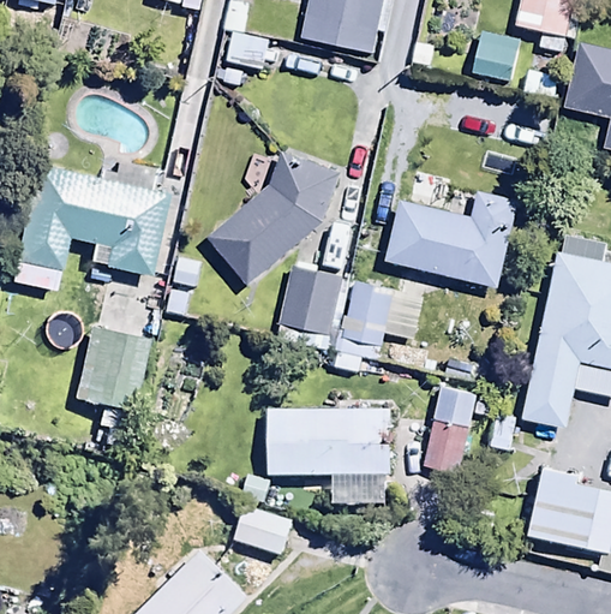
[(309,0),(300,36),(321,41),(318,51),(379,65),(385,40),(376,37),(377,31),(384,33),(391,0),(309,0)]
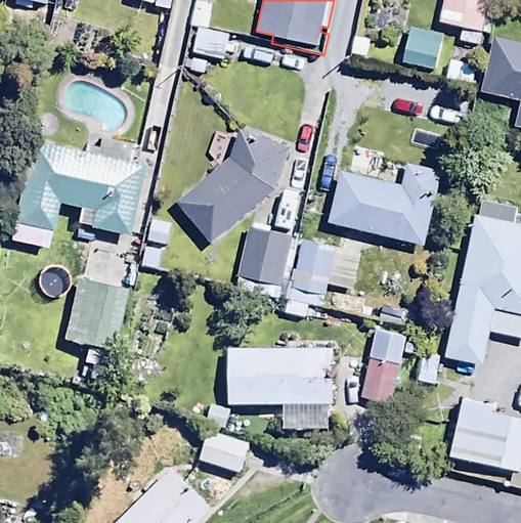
[(461,39),(479,43),(489,0),(443,0),(439,18),(464,24),(461,39)]
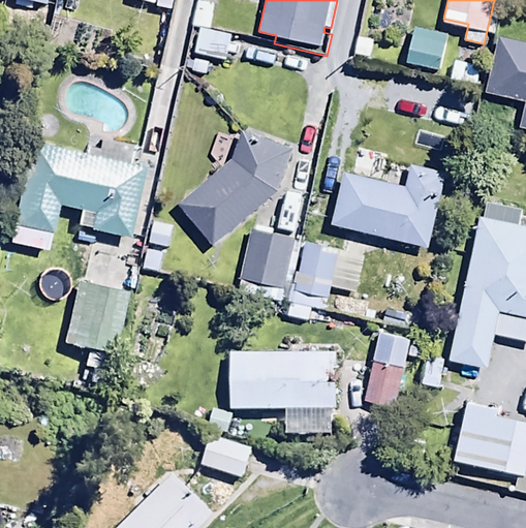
[(233,33),(212,29),(215,13),(195,9),(192,26),(200,28),(195,53),(227,60),(233,33)]
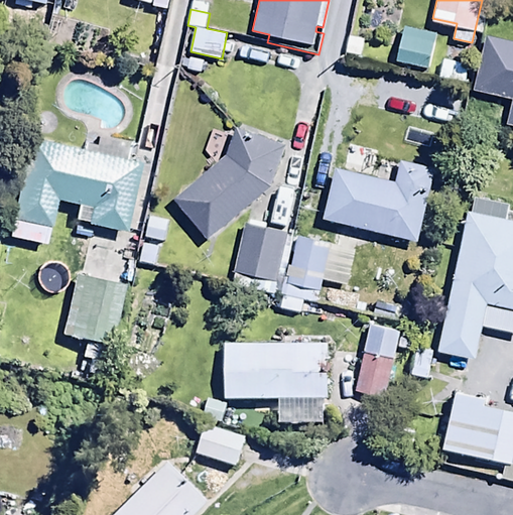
[(437,31),(404,23),(394,59),(428,68),(437,31)]
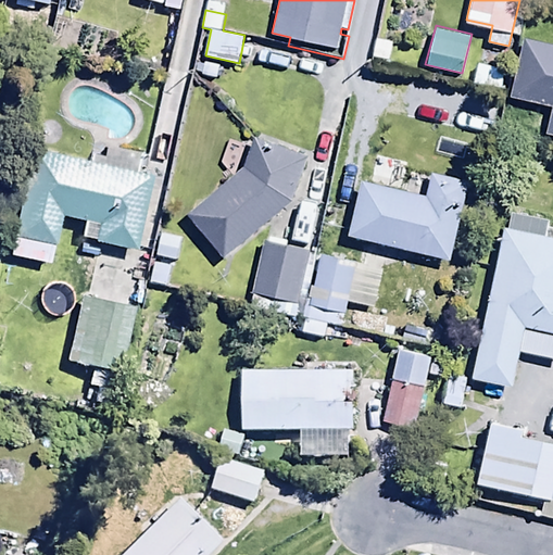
[(552,45),(524,39),(512,97),(550,105),(544,134),(552,135),(552,45)]
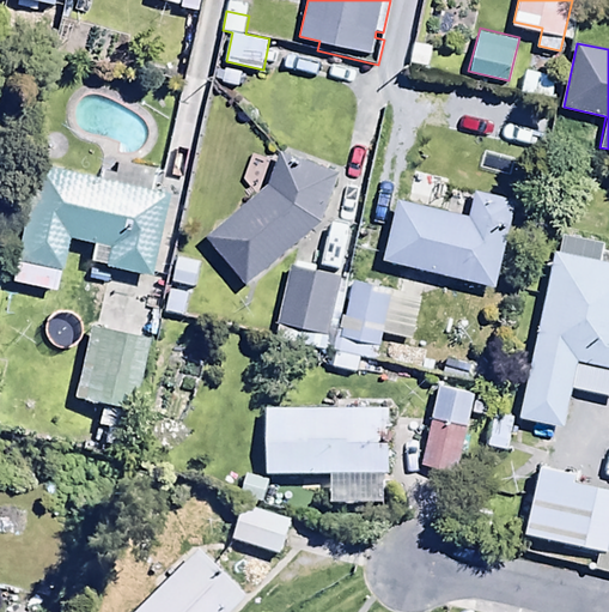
[(245,285),(323,220),(339,169),(278,150),(268,179),(202,235),(245,285)]
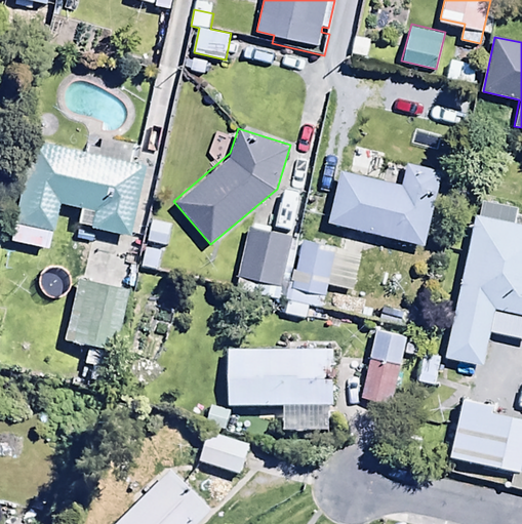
[(8,242),(46,250),(56,202),(78,206),(74,226),(127,237),(144,162),(31,138),(8,242)]
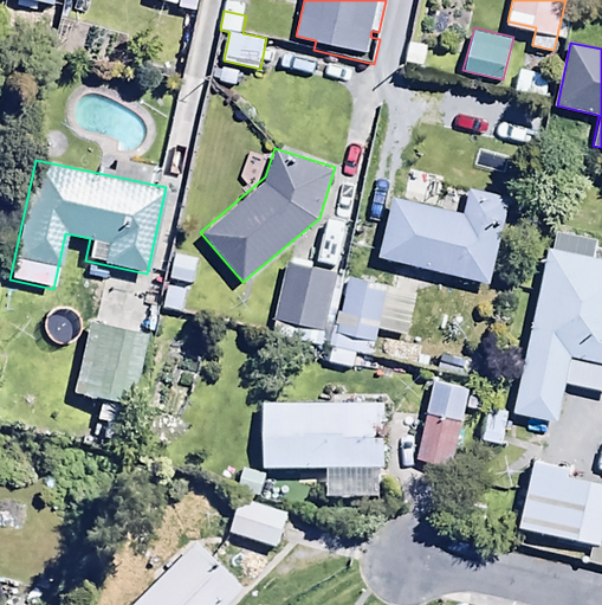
[(465,210),(394,193),(380,253),(490,280),(511,194),(471,185),(465,210)]
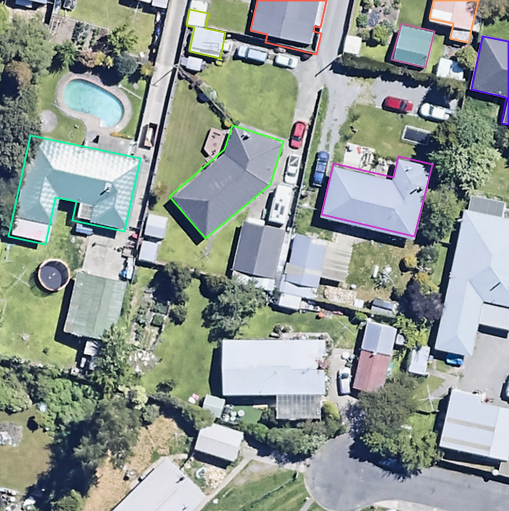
[(471,192),(467,210),(463,209),(435,346),(473,353),(479,324),(508,329),(508,218),(502,217),(505,199),(471,192)]
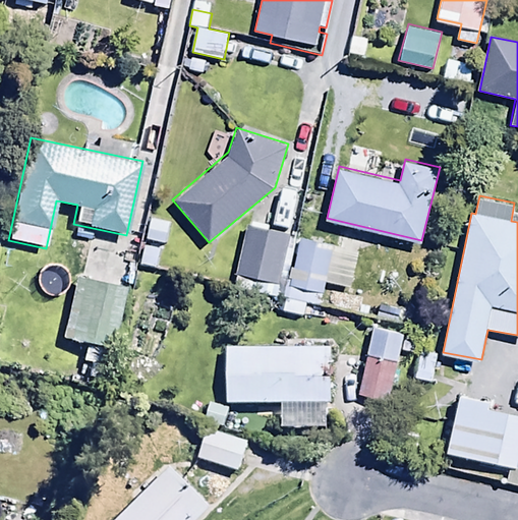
[(289,231),(248,223),(238,273),(279,281),(289,231)]
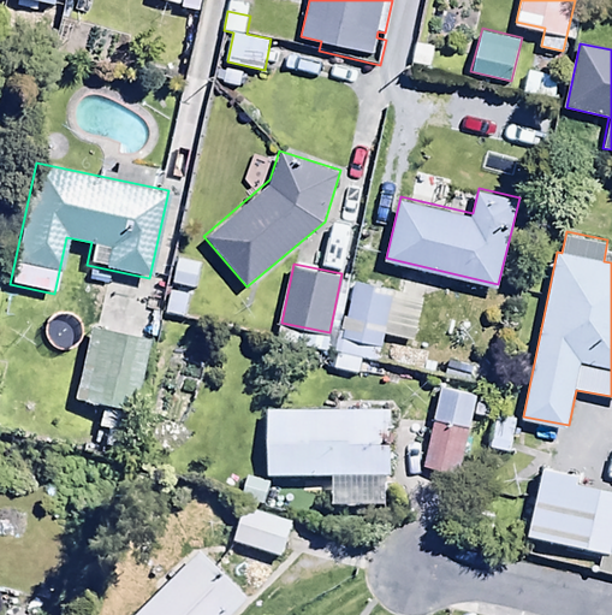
[(361,358),(379,361),(394,288),(354,279),(337,370),(358,374),(361,358)]
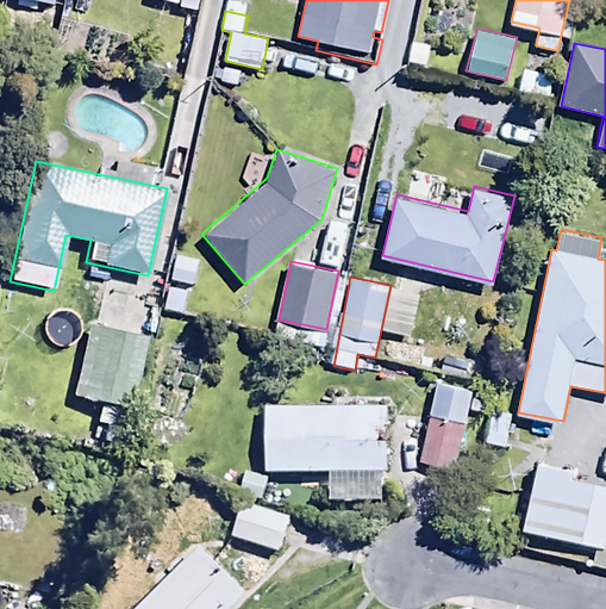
[(73,397),(102,402),(98,424),(106,426),(102,443),(122,448),(130,408),(135,409),(149,334),(88,321),(73,397)]
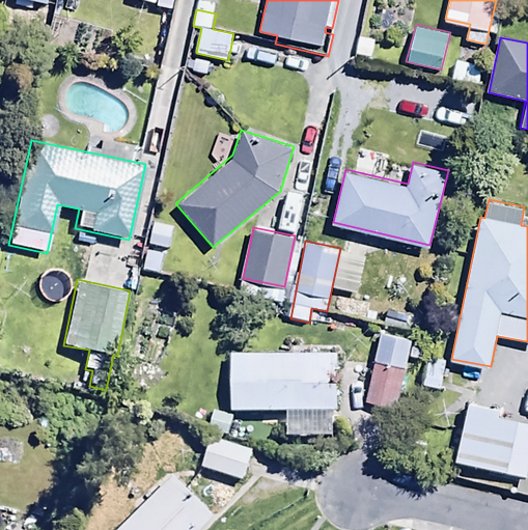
[(373,359),(406,367),(412,338),(379,332),(373,359)]
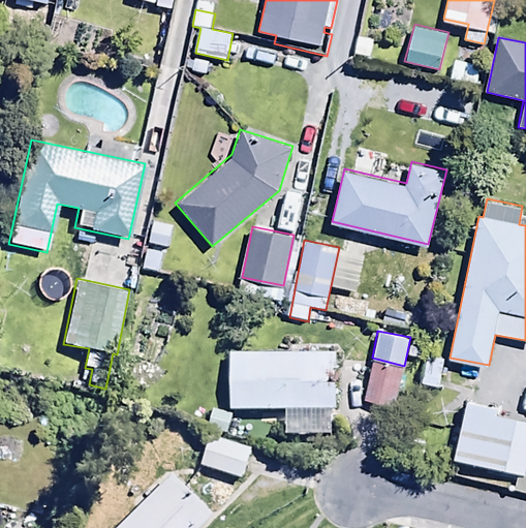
[(338,348),(228,347),(227,409),(287,410),(287,431),(332,432),(333,410),(337,410),(338,348)]
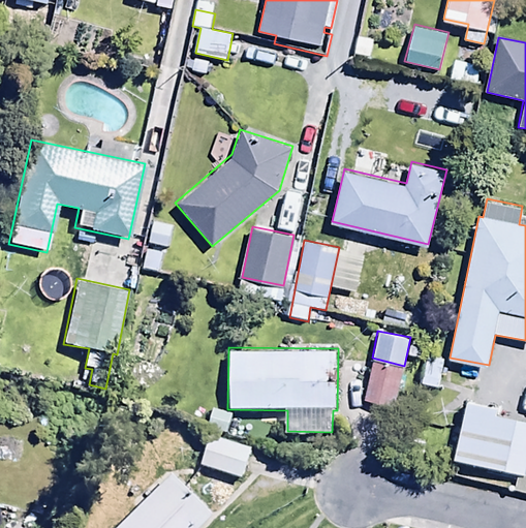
[(446,359),(426,355),(421,383),(441,387),(446,359)]
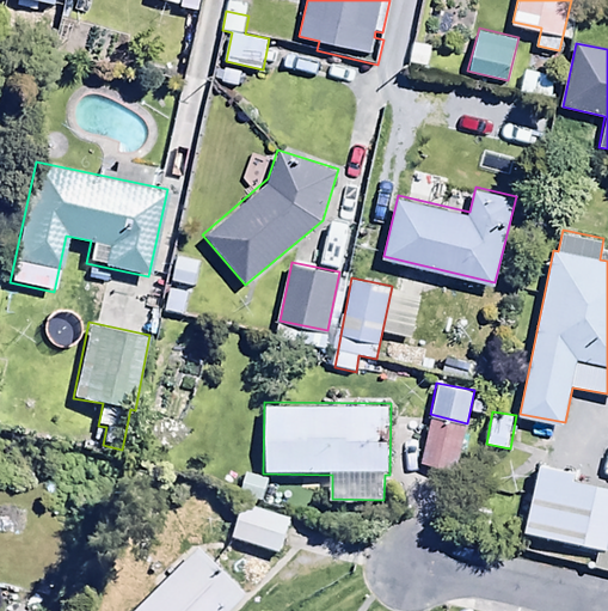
[(467,423),(430,414),(421,460),(458,469),(467,423)]
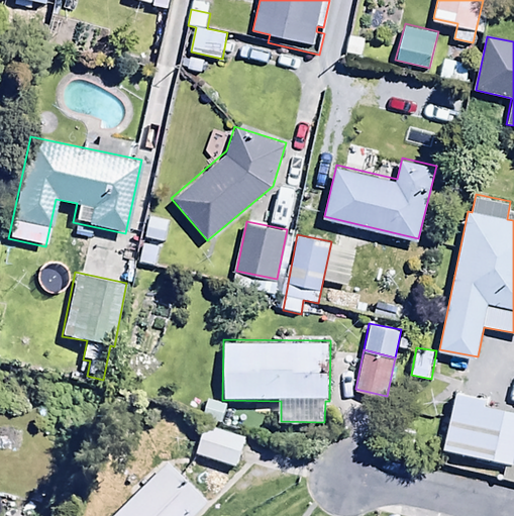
[(487,397),(453,390),(442,445),(508,459),(503,480),(513,482),(513,408),(486,402),(487,397)]
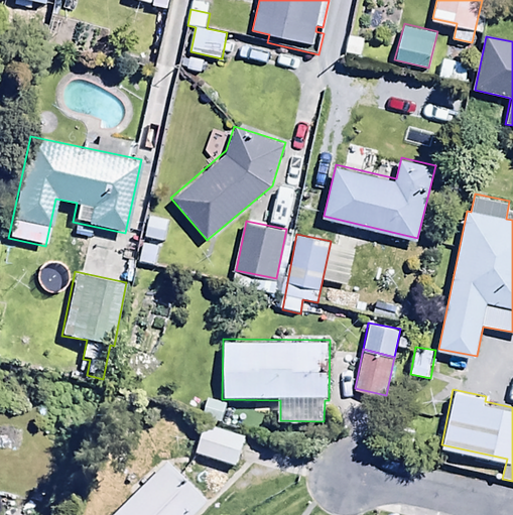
[(248,435),(204,424),(196,455),(240,466),(248,435)]
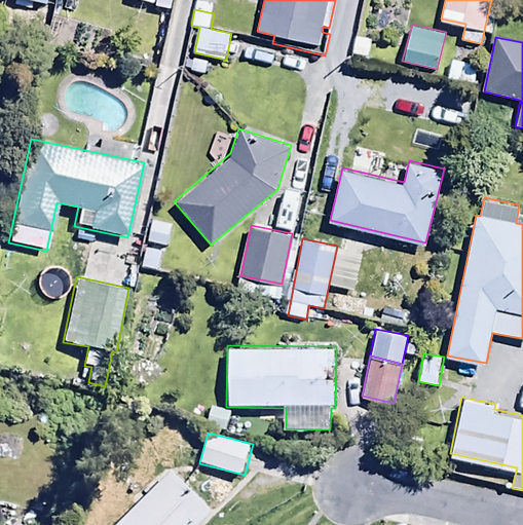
[(197,524),(213,511),(171,469),(113,524),(197,524)]
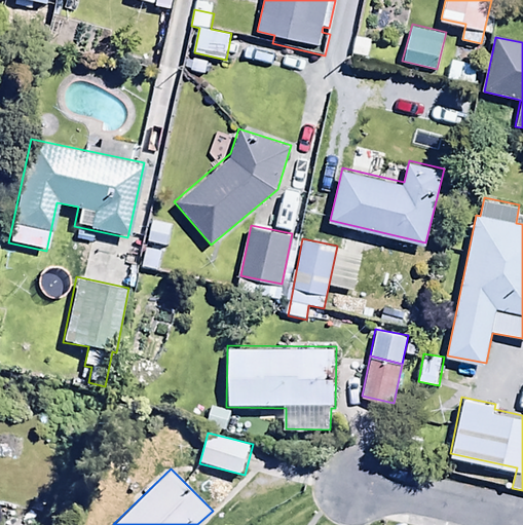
All buildings are outlined.
